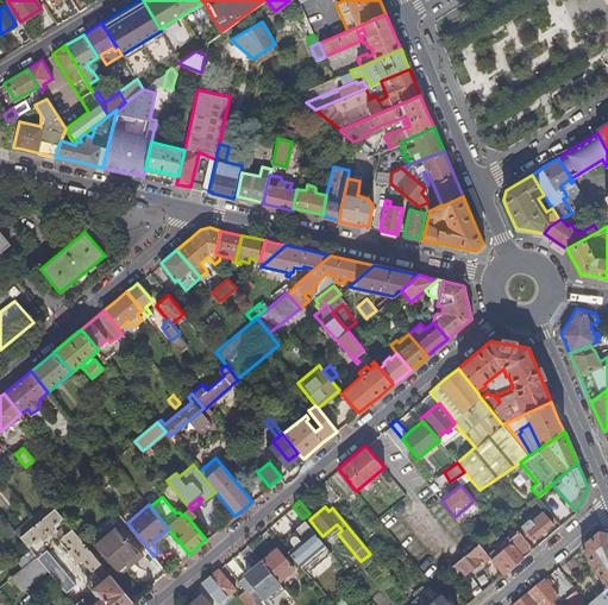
[(51,527),(63,517),(55,508),(38,521),(20,536),(29,546),(41,535),(43,540),(55,530),(51,527)]
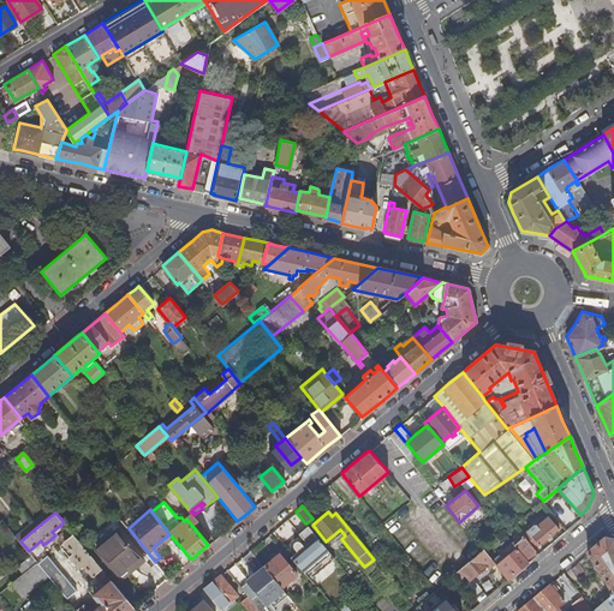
[(195,525),(198,521),(194,515),(192,513),(186,519),(192,526),(195,525)]
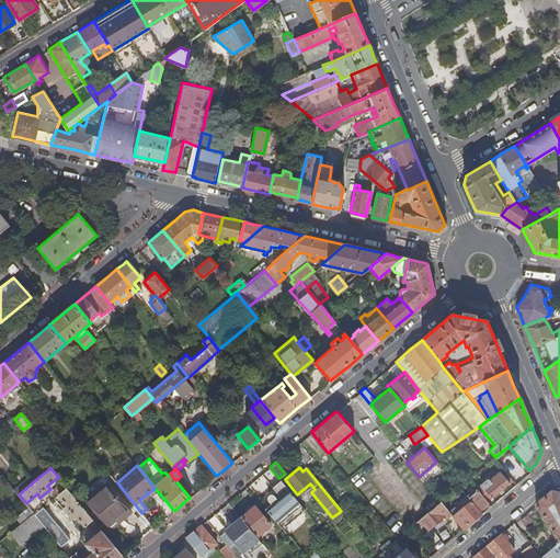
[(477,489),(487,501),(509,482),(500,470),(483,485),(483,484),(477,489)]
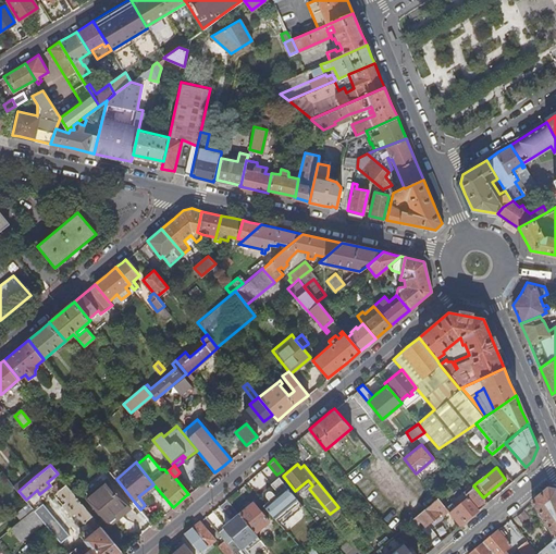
[(188,494),(190,492),(176,476),(174,477),(188,494)]
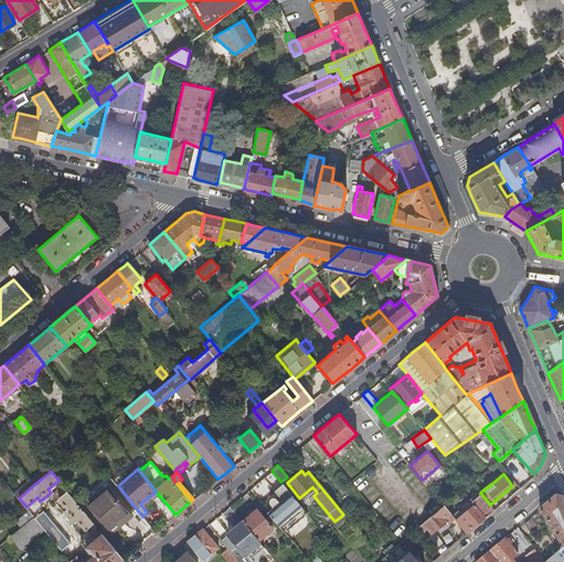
[(273,506),(267,511),(279,525),(280,523),(294,512),(297,513),(304,509),(282,484),(275,489),(283,498),(279,501),(276,497),(274,496),(273,496),(270,497),(269,499),(269,500),(269,501),(273,506)]
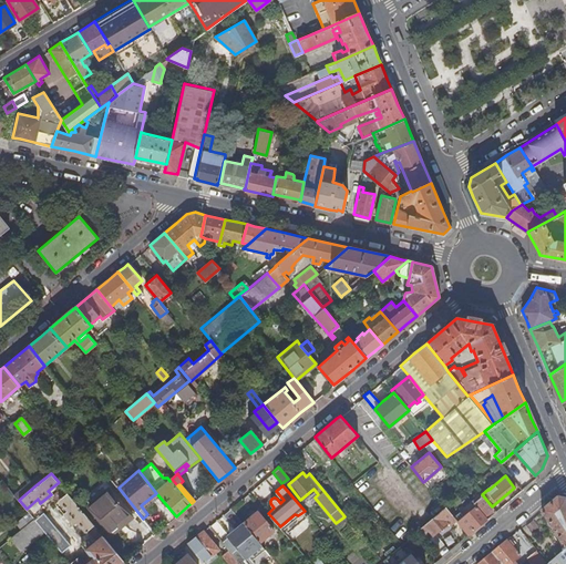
[(85,531),(94,524),(63,488),(61,490),(64,494),(59,500),(68,511),(64,513),(72,524),(76,521),(85,531)]
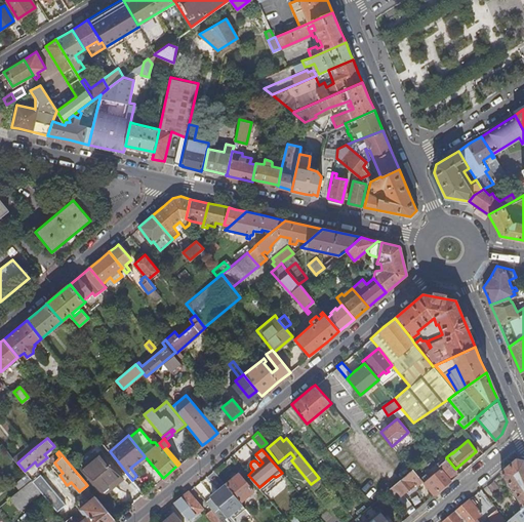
[(103,493),(122,477),(103,453),(83,470),(103,493)]
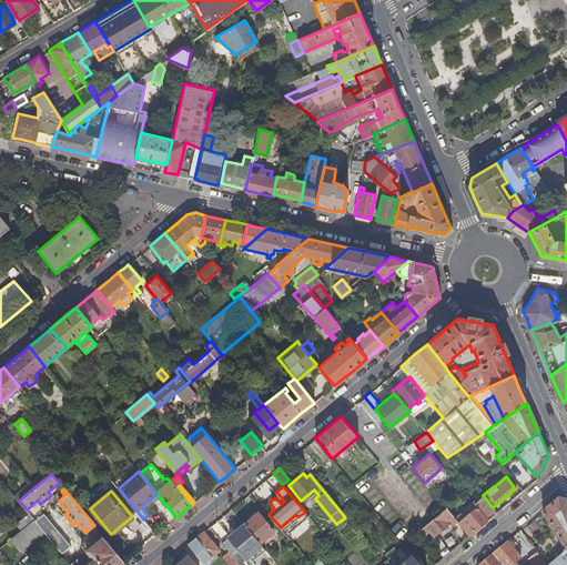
[(493,515),(497,513),(493,507),(483,495),(482,494),(473,502),(477,507),(487,520),(493,515)]
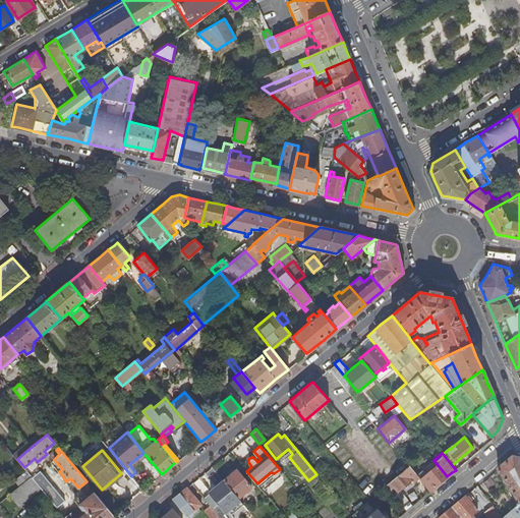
[(512,454),(498,466),(519,502),(519,501),(519,455),(512,454)]
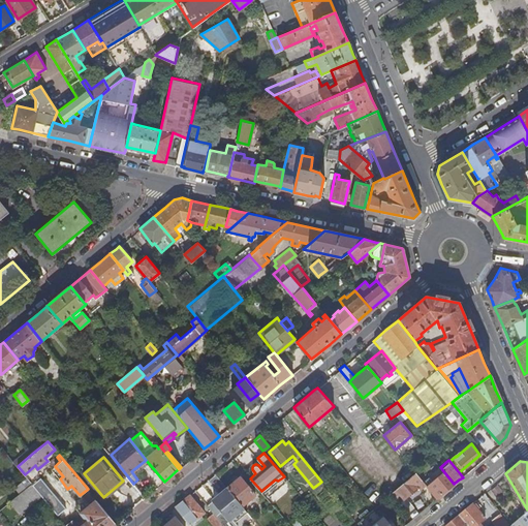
[(214,490),(225,483),(217,471),(207,478),(214,490)]
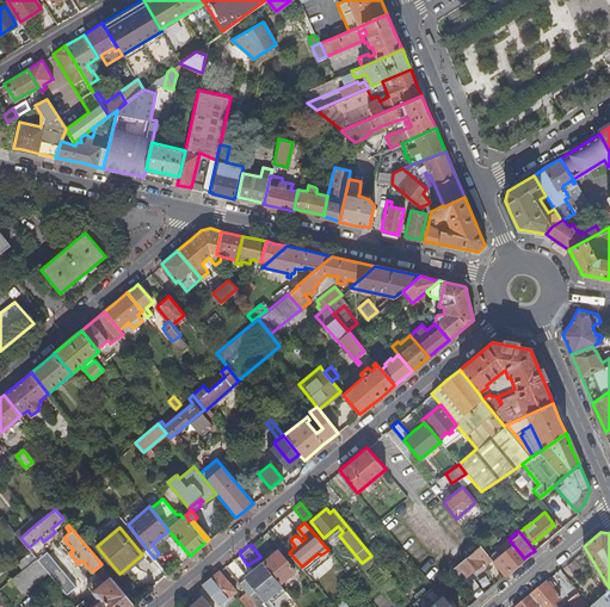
[(516,565),(524,558),(513,545),(500,557),(493,563),(504,576),(516,565)]
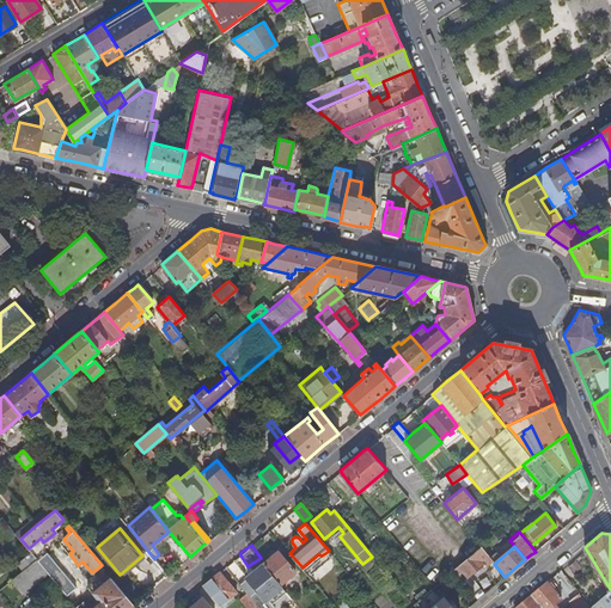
[(477,600),(484,594),(470,575),(484,563),(482,560),(488,556),(481,547),(481,548),(453,570),(477,600)]
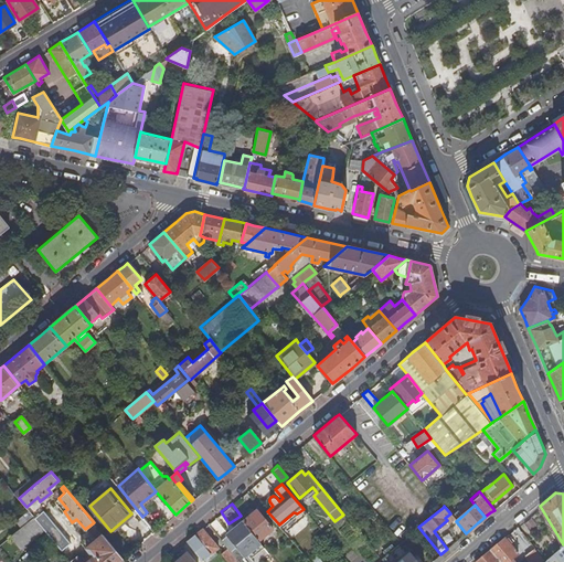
[(16,520),(21,527),(34,516),(29,509),(16,520)]
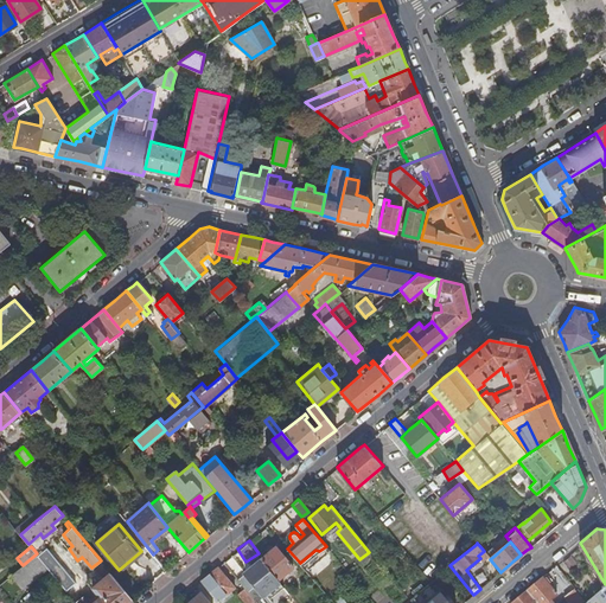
[(276,546),(260,559),(276,579),(292,565),(276,546)]
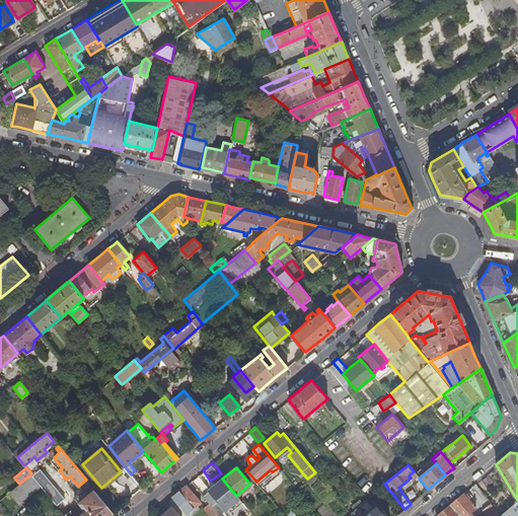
[(270,470),(257,481),(263,487),(282,470),(279,467),(273,471),(270,470)]
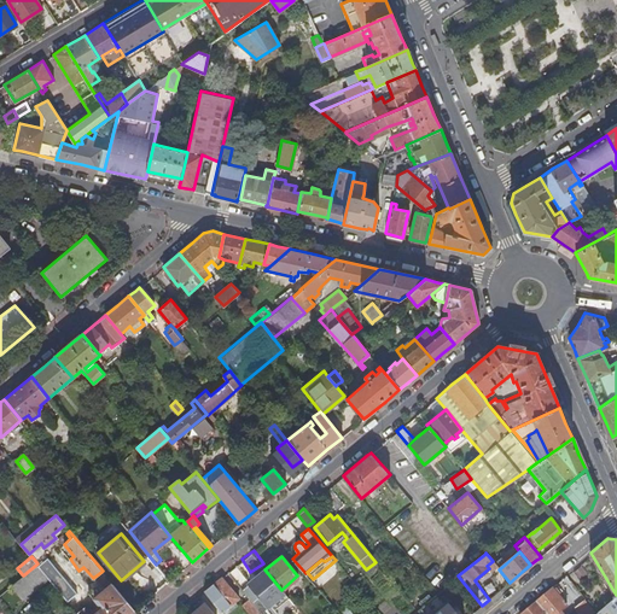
[(60,591),(68,600),(77,592),(48,557),(39,565),(48,577),(60,591)]
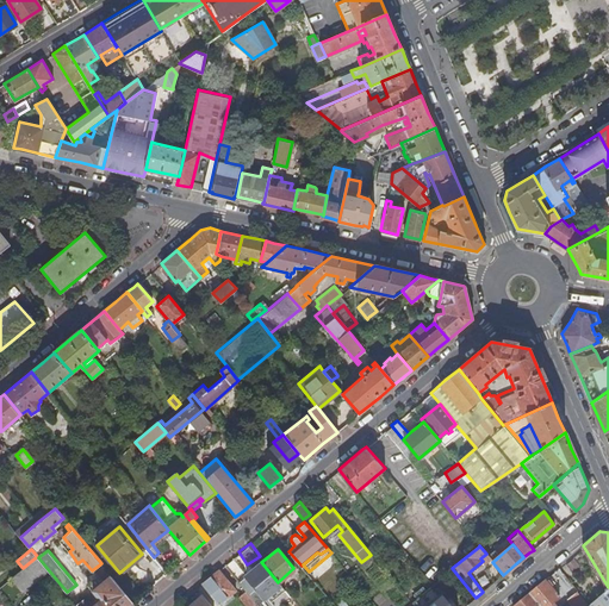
[(490,558),(492,562),(499,556),(495,550),(488,556),(490,558)]
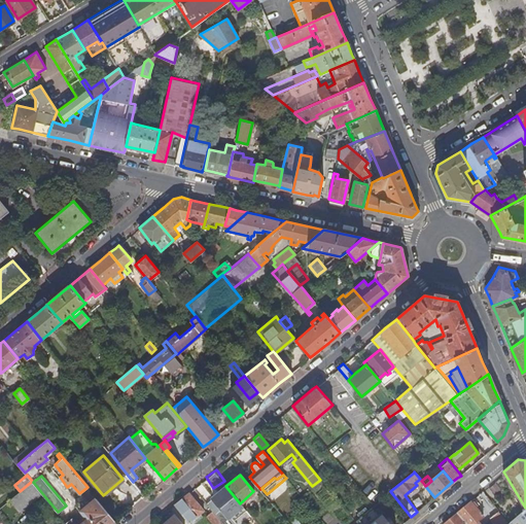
[(41,492),(33,482),(32,481),(20,491),(0,505),(0,514),(2,513),(8,520),(41,492)]
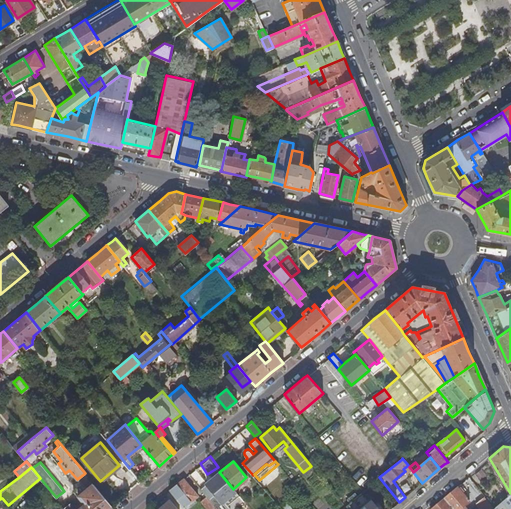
[(222,502),(235,491),(233,489),(219,472),(200,488),(206,495),(209,498),(215,494),(222,502)]
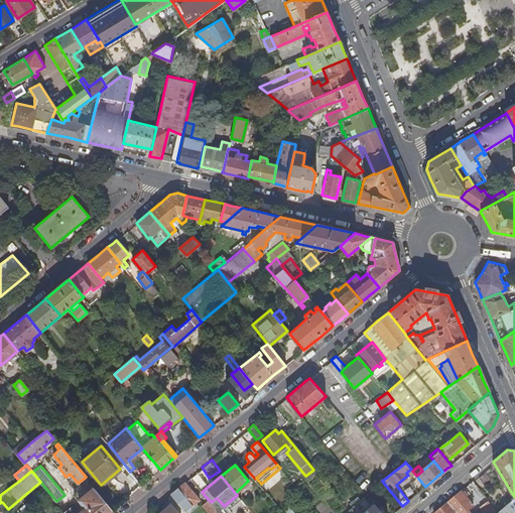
[(180,485),(170,494),(184,511),(199,499),(184,482),(180,485)]
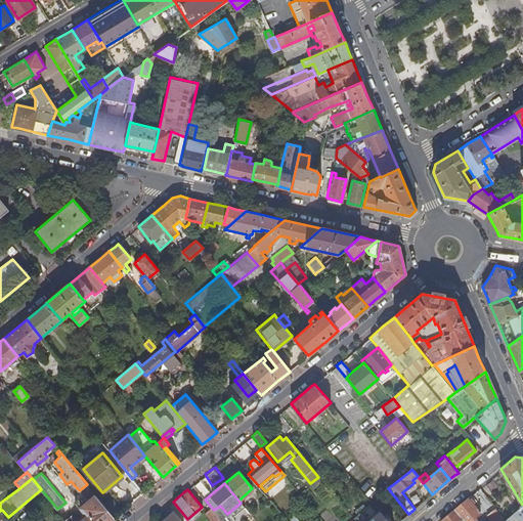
[(110,520),(114,517),(95,494),(87,502),(82,495),(75,502),(84,513),(86,513),(88,515),(80,520),(77,520),(72,514),(66,519),(67,520),(110,520)]
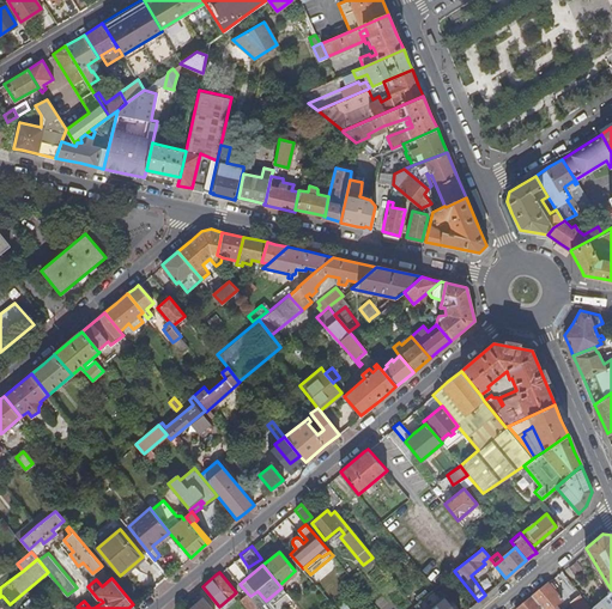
[(562,597),(547,579),(532,592),(545,608),(563,608),(557,602),(562,597)]
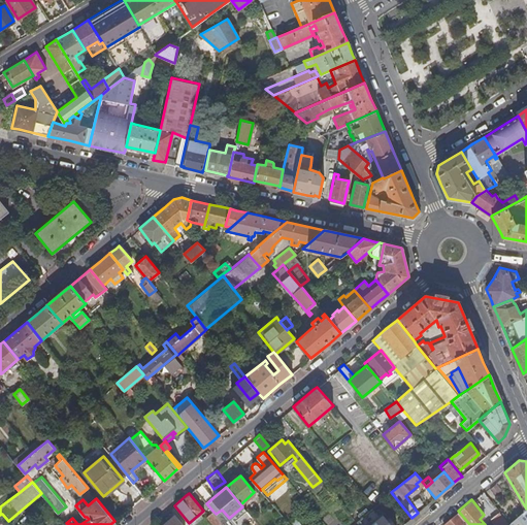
[(360,518),(368,511),(365,506),(357,514),(360,518)]
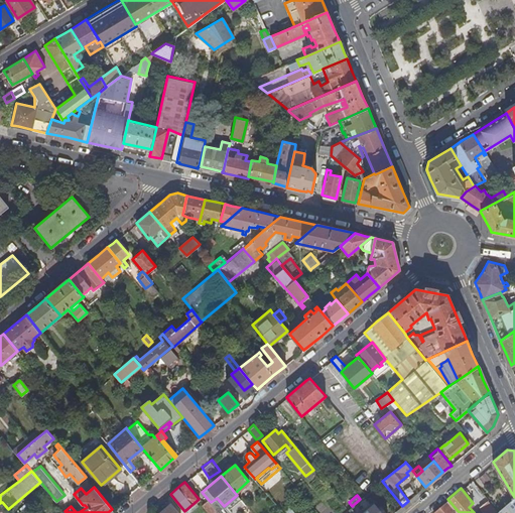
[(514,512),(514,496),(514,497),(498,510),(494,512),(514,512)]
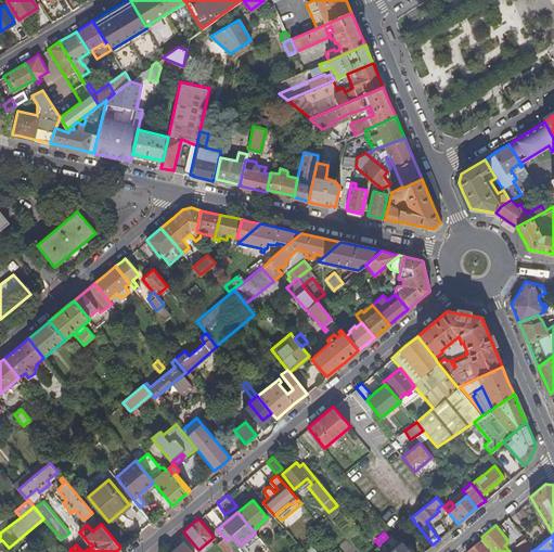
[(411,551),(401,540),(398,543),(390,535),(387,537),(378,544),(374,548),(376,551),(411,551)]
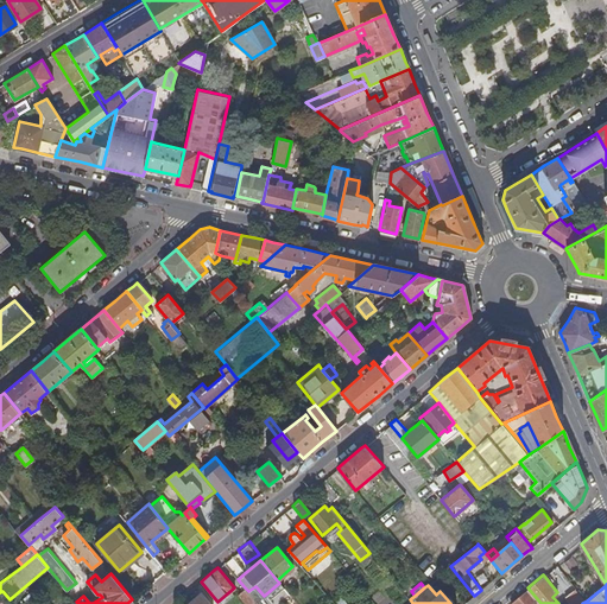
[(582,603),(587,601),(575,586),(566,595),(573,603),(582,603)]
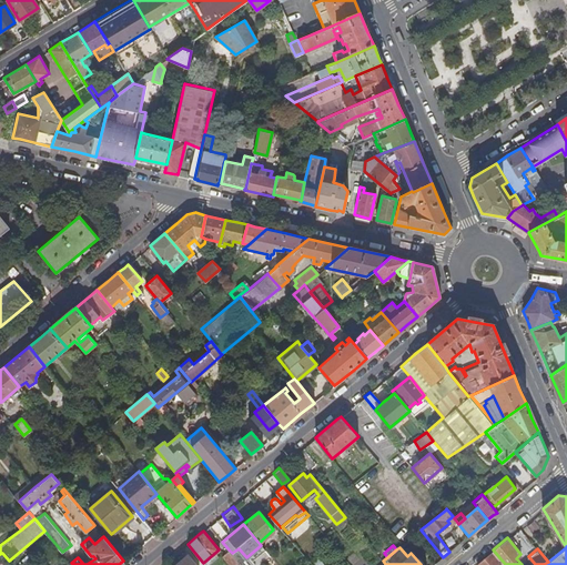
[(232,553),(229,550),(222,555),(230,564),(234,564),(239,562),(232,553)]
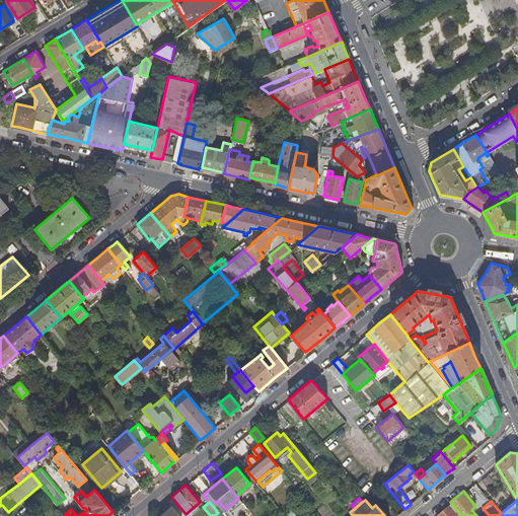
[(439,512),(436,514),(437,515),(461,515),(450,502),(441,510),(439,512)]
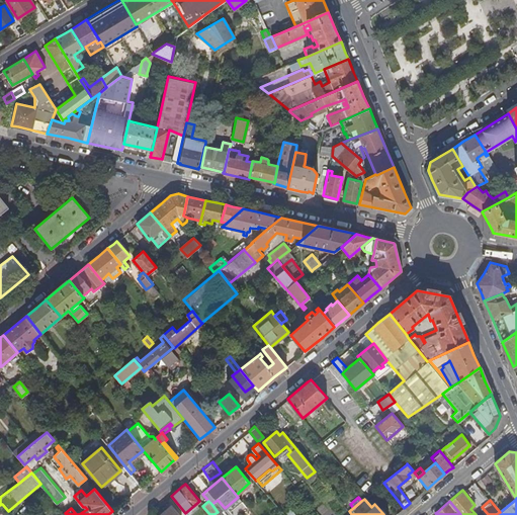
[(178,514),(171,505),(159,514),(178,514)]
